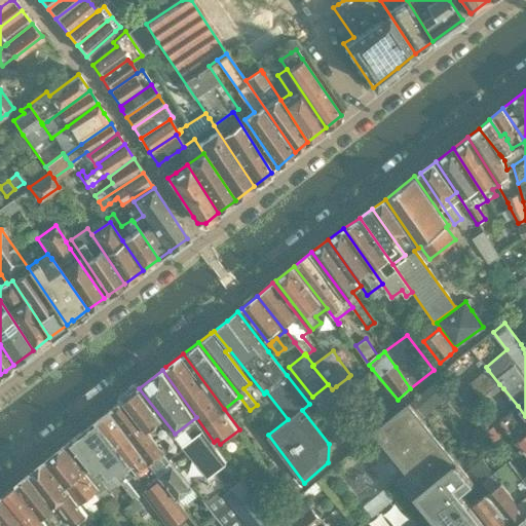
[(488,370),(478,378),(489,392),(499,384),(488,370)]
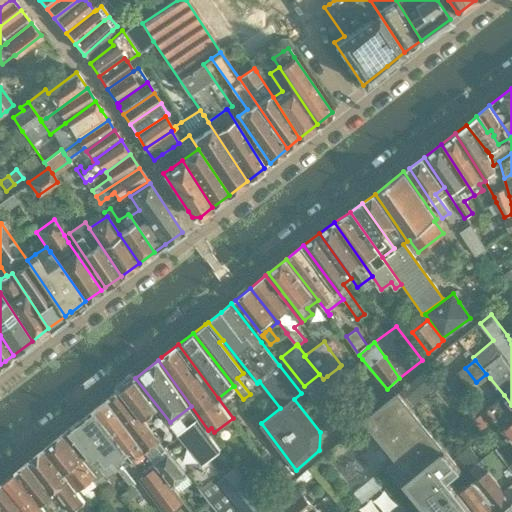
[(423,373),(402,391),(411,402),(432,384),(423,373)]
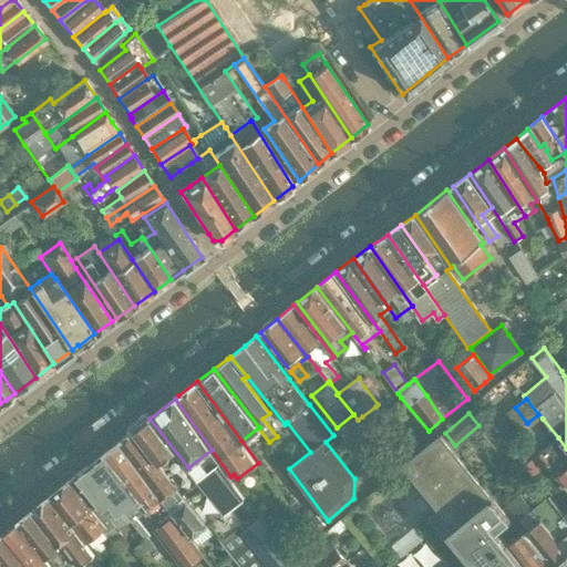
[(353,414),(337,428),(366,464),(381,453),(369,435),(358,420),(353,414)]
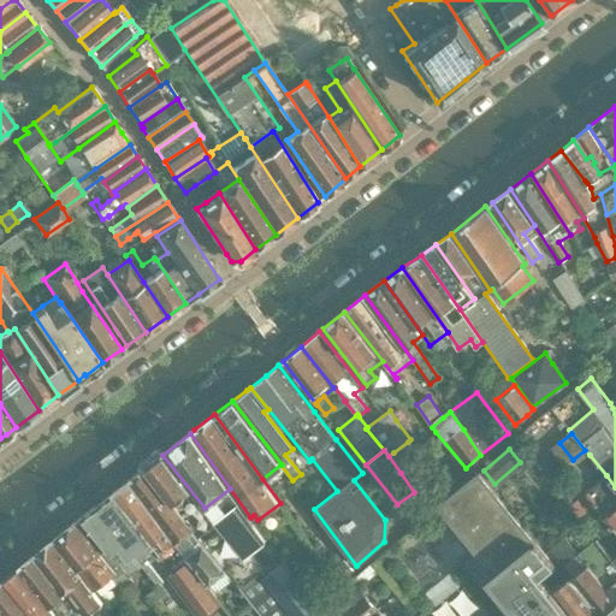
[(163,455),(144,468),(205,543),(223,528),(205,508),(163,455)]
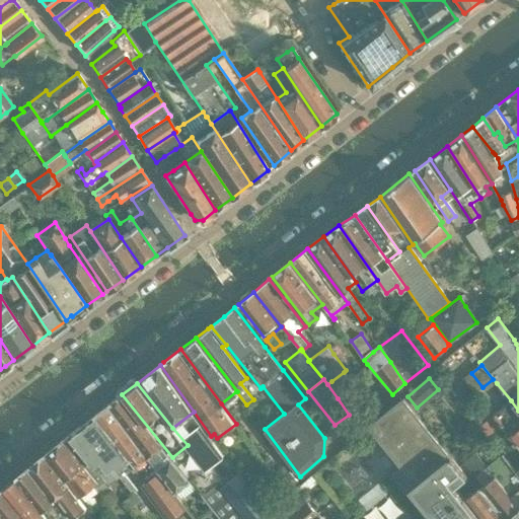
[(122,394),(108,404),(174,492),(175,493),(176,492),(182,500),(197,488),(190,479),(172,457),(122,394)]
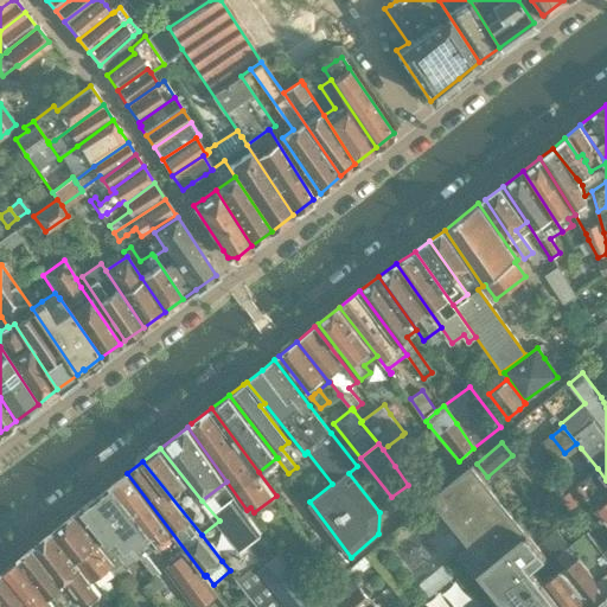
[(472,465),(433,498),(471,545),(458,555),(474,576),(481,570),(510,606),(563,606),(532,568),(544,558),(547,556),(537,544),(472,465)]
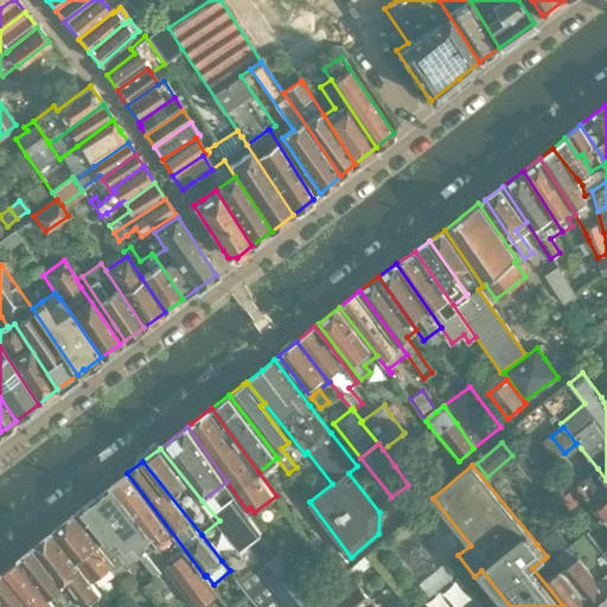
[(606,480),(598,468),(576,485),(606,522),(606,480)]
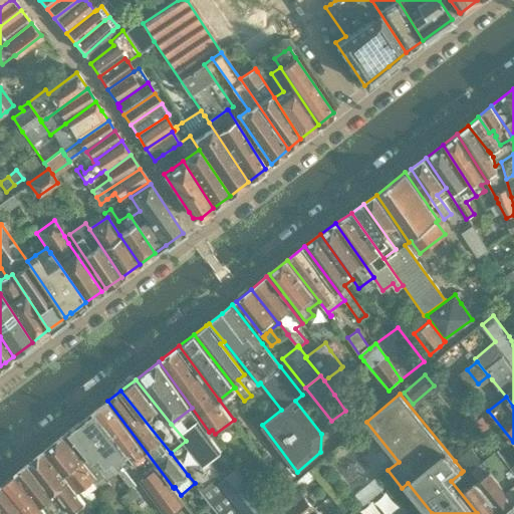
[(107,401),(95,410),(129,455),(135,462),(134,463),(137,467),(145,478),(141,482),(165,513),(172,513),(186,504),(174,488),(173,487),(107,401)]
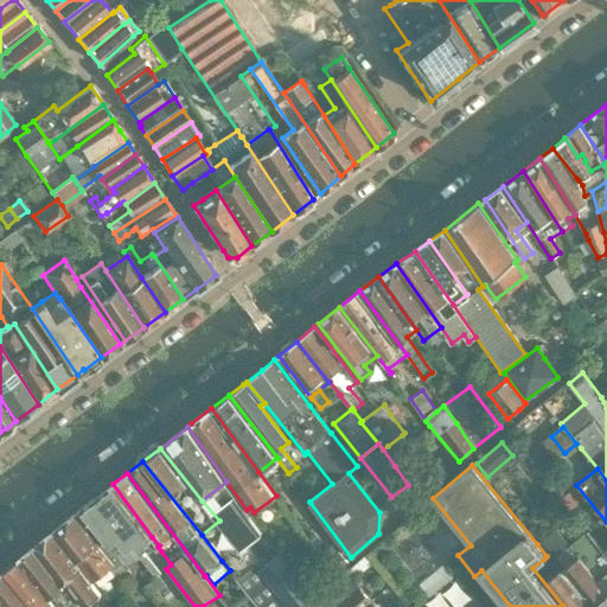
[(219,521),(202,535),(222,561),(230,570),(236,579),(255,563),(289,606),(296,606),(312,594),(279,554),(266,564),(247,541),(260,530),(247,510),(227,481),(202,500),(219,521)]
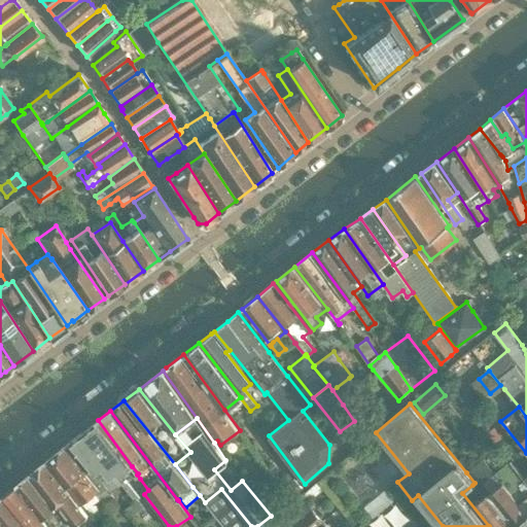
[(98,420),(84,430),(121,476),(130,486),(140,479),(137,475),(138,473),(132,466),(98,420)]
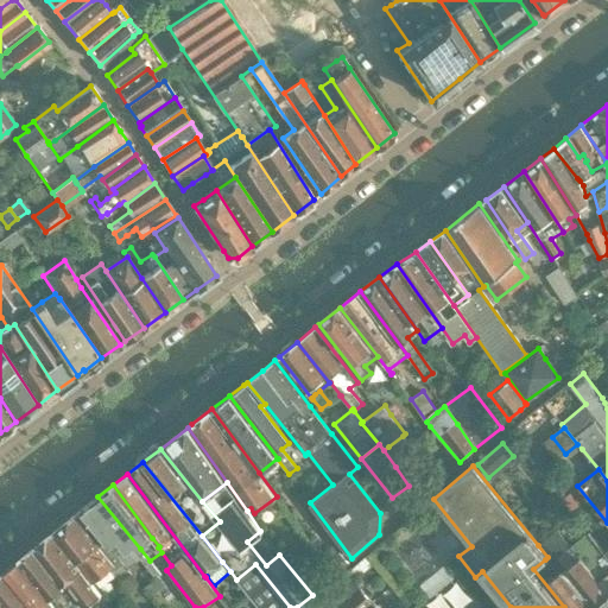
[(97,496),(82,511),(124,564),(113,571),(124,586),(132,575),(128,570),(130,570),(128,568),(141,558),(157,577),(160,574),(150,561),(140,549),(97,496)]
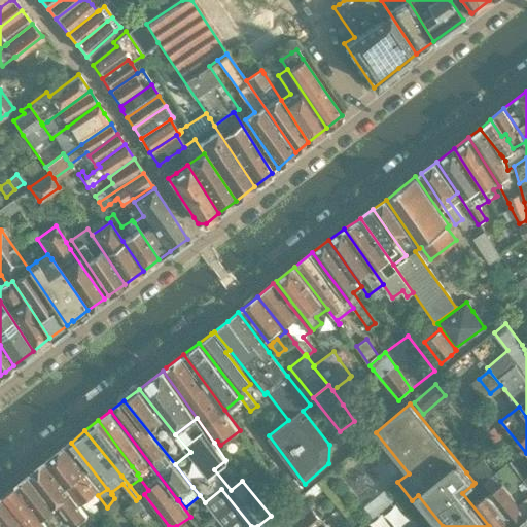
[(70,442),(46,461),(79,504),(80,504),(96,493),(98,495),(107,489),(71,443),(70,442)]
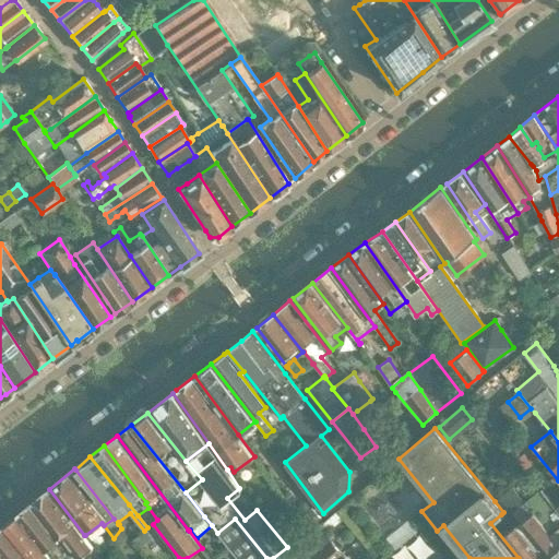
[(49,489),(33,503),(66,547),(69,551),(74,558),(99,558),(100,558),(92,547),(93,546),(85,535),(84,535),(49,489)]
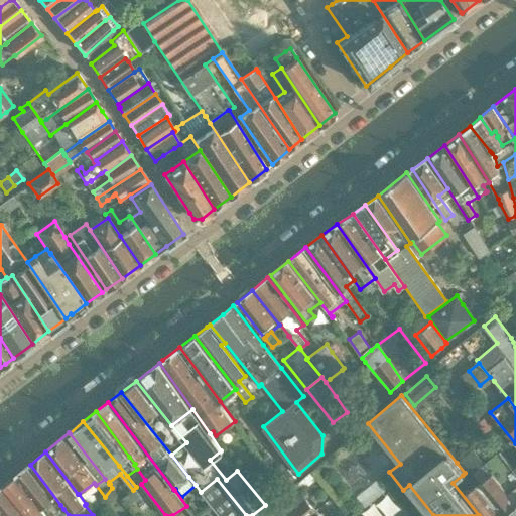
[(500,452),(484,464),(485,464),(492,474),(515,503),(515,471),(513,469),(500,452)]
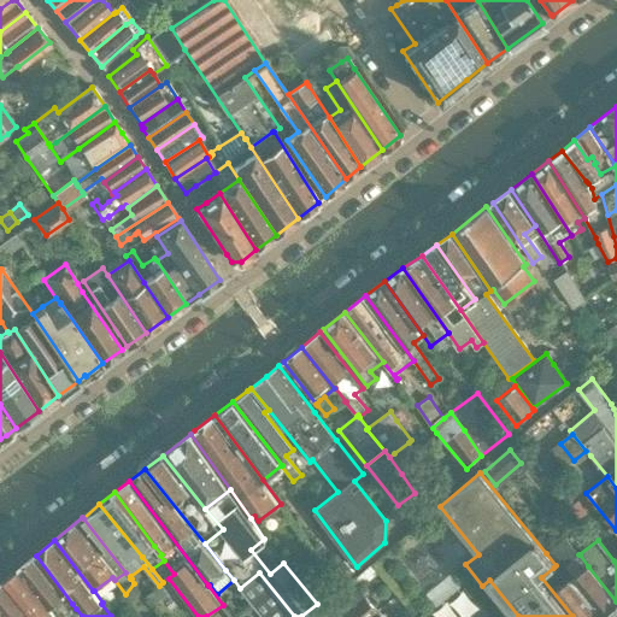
[(580,554),(565,566),(575,579),(571,581),(600,616),(616,616),(616,601),(588,566),(580,554)]
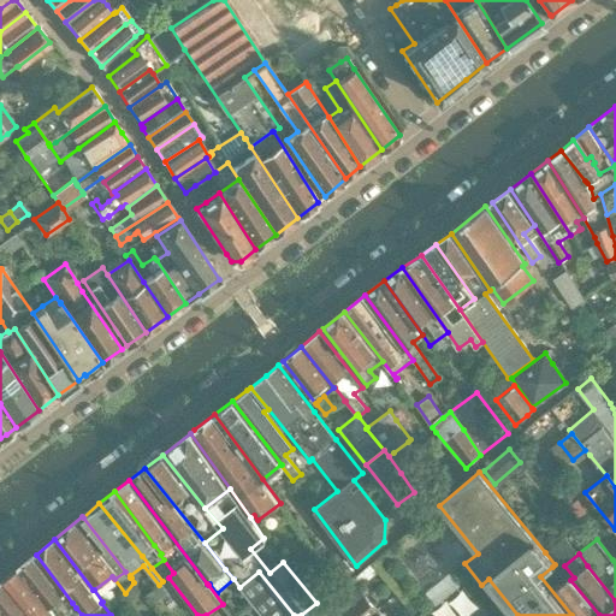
[(36,555),(21,568),(60,615),(66,615),(76,608),(72,603),(36,555)]
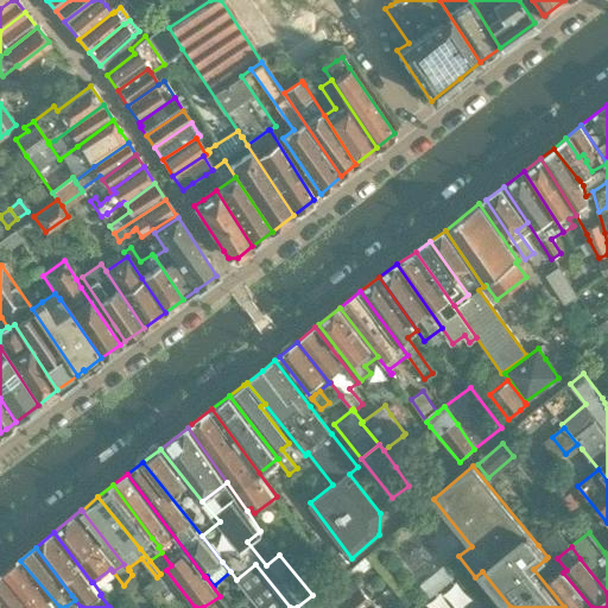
[(327,564),(335,574),(348,562),(340,552),(327,564)]
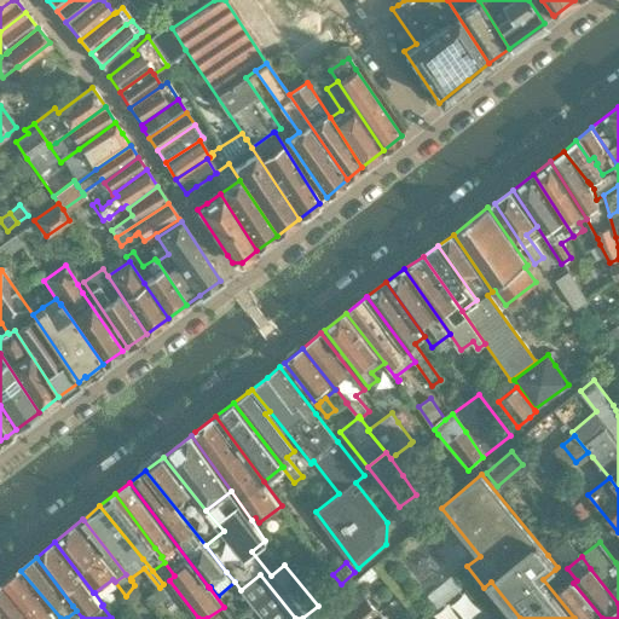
[(374,567),(354,584),(362,591),(380,576),(374,567)]
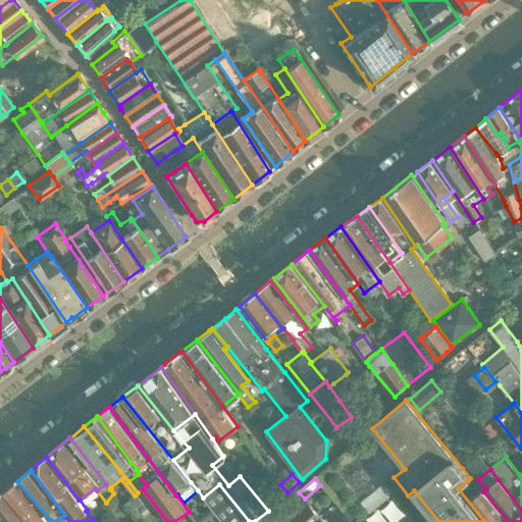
[(468,480),(458,488),(484,521),(508,521),(483,491),(481,488),(478,491),(468,480)]
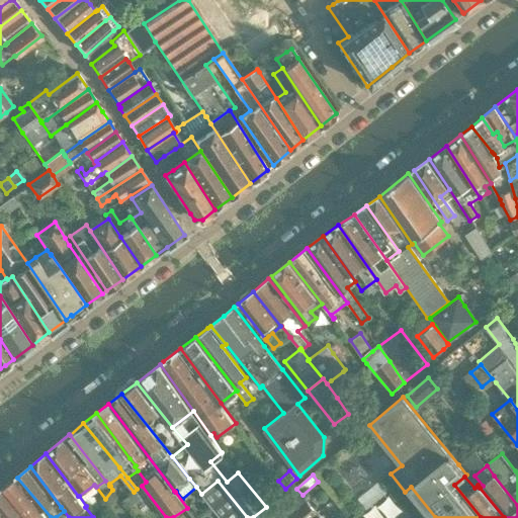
[(51,517),(17,478),(5,487),(31,517),(51,517)]
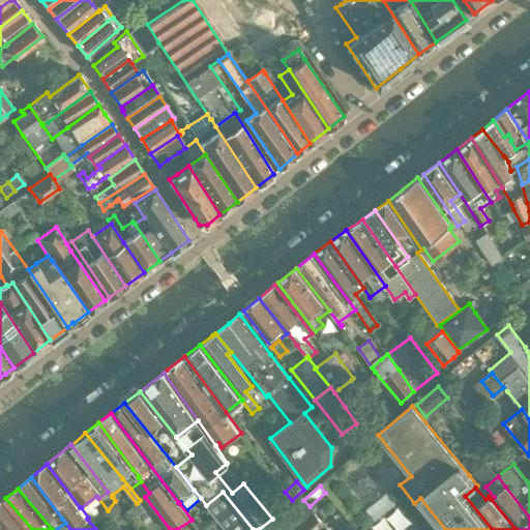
[(253,529),(223,492),(206,505),(216,519),(226,529),(253,529)]
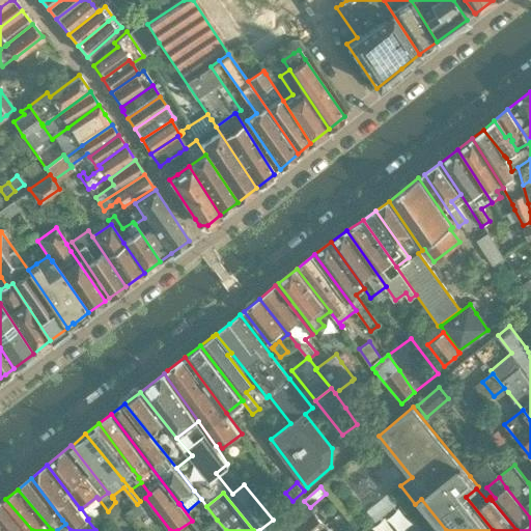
[(0,502),(0,520),(9,530),(32,530),(5,499),(0,502)]
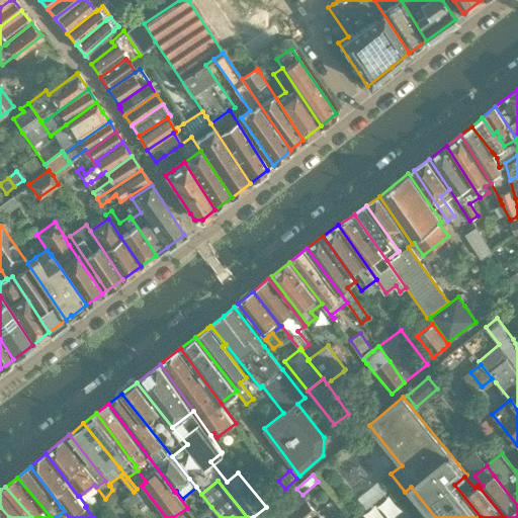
[(296,489),(288,496),(293,503),(303,495),(296,489)]
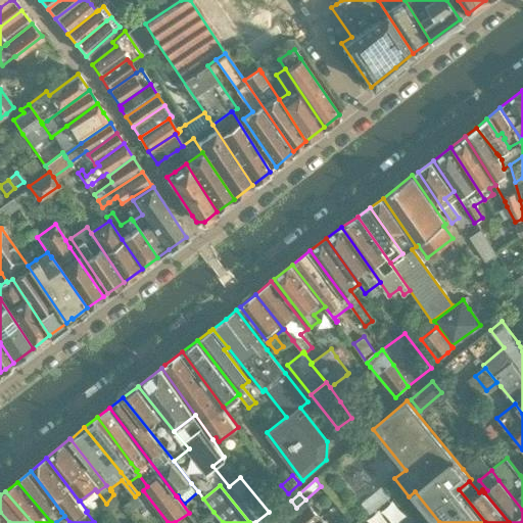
[(297,517),(290,522),(315,522),(321,518),(311,506),(305,500),(296,508),(301,514),(297,517)]
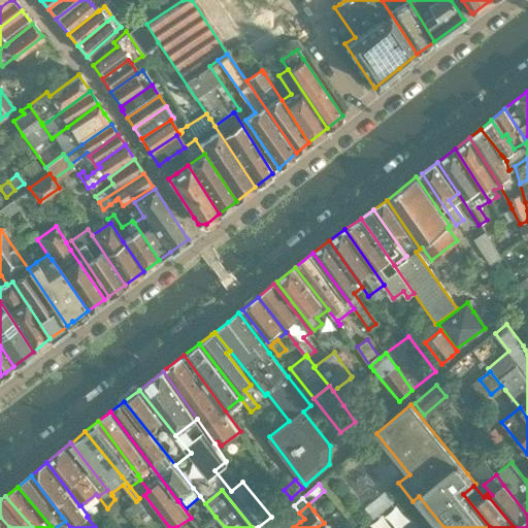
[(294,505),(289,509),(295,516),(300,522),(304,519),(299,513),(294,505)]
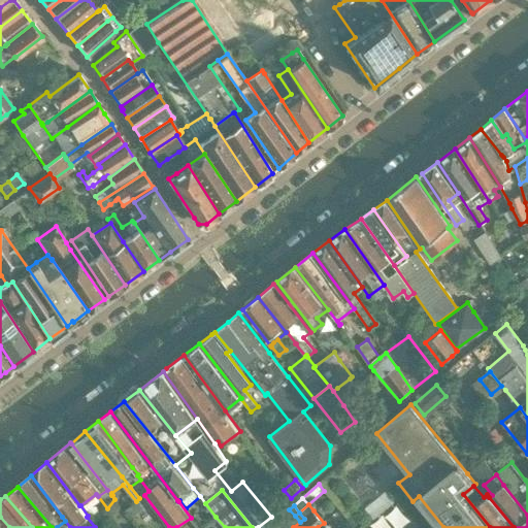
[(289,509),(281,517),(286,524),(295,516),(289,509)]
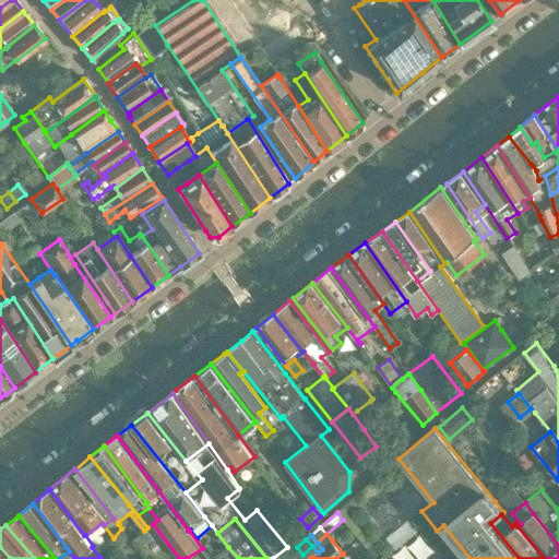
[(312,546),(302,555),(307,558),(310,558),(318,552),(312,546)]
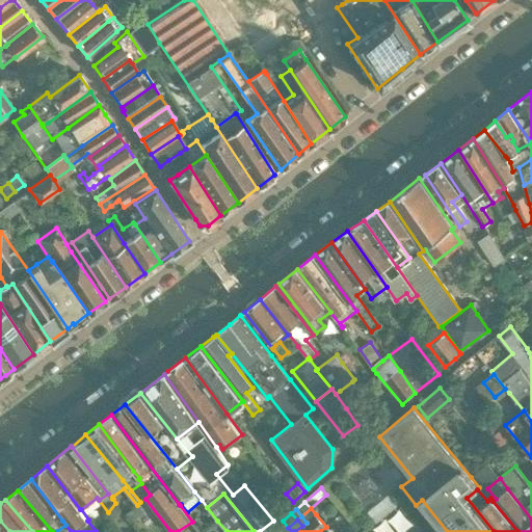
[(9,531),(0,521),(0,531),(9,531)]
